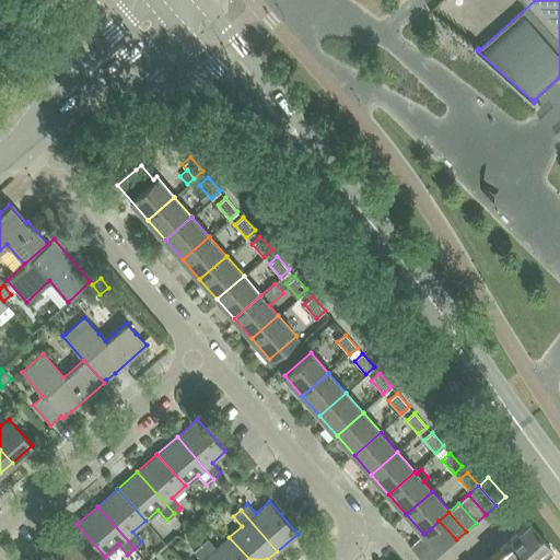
[(439,521),(430,529),(446,548),(456,539),(439,521)]
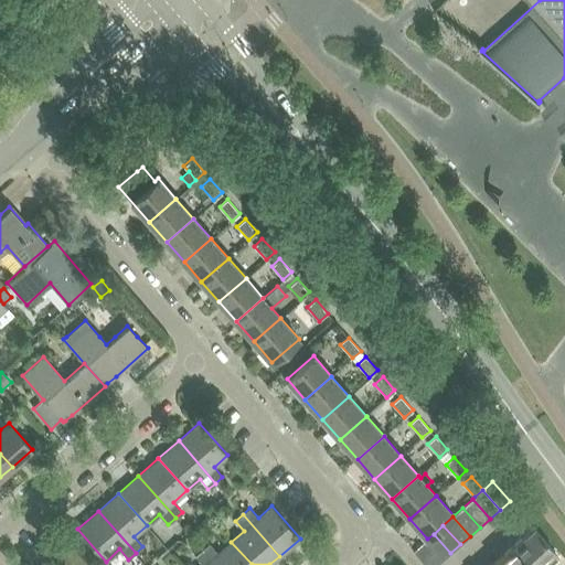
[(534,526),(512,545),(530,564),(537,564),(554,551),(534,526)]
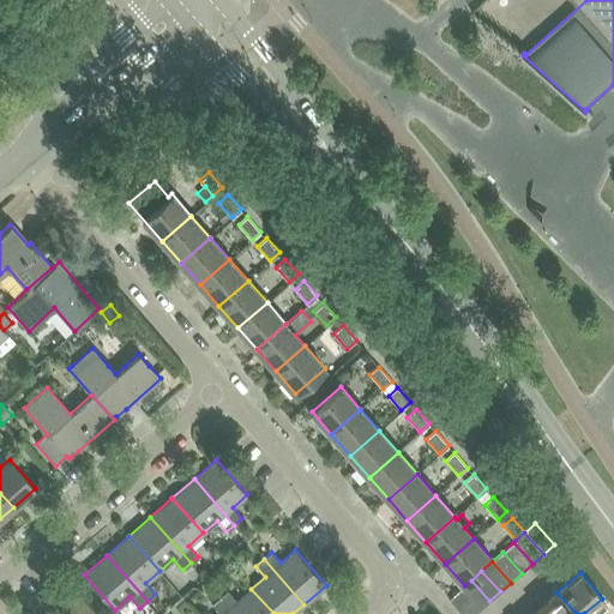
[(471,581),(464,585),(461,589),(479,611),(489,601),(471,581)]
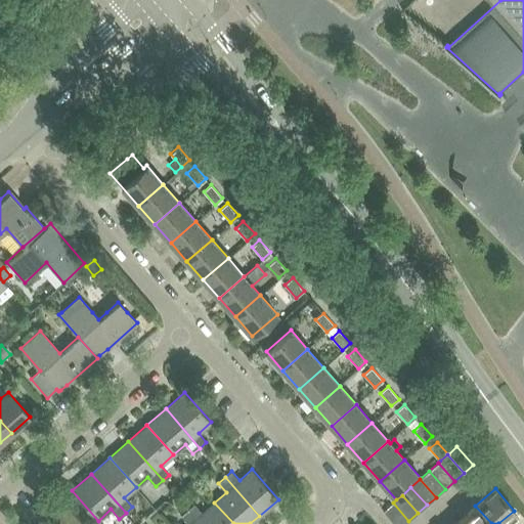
[(194,504),(188,510),(201,523),(233,523),(214,503),(203,513),(194,504)]
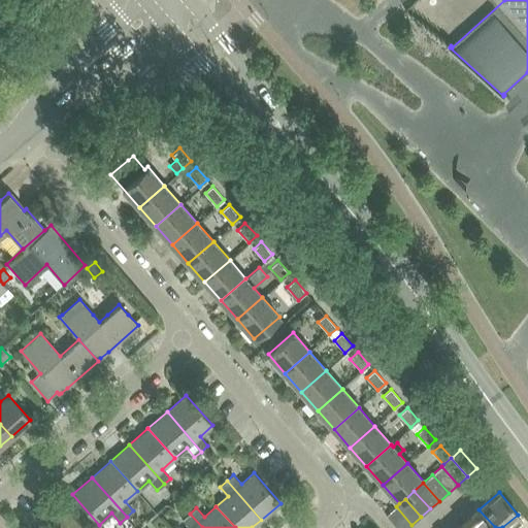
[(407,527),(411,525),(396,506),(387,515),(397,527),(407,527)]
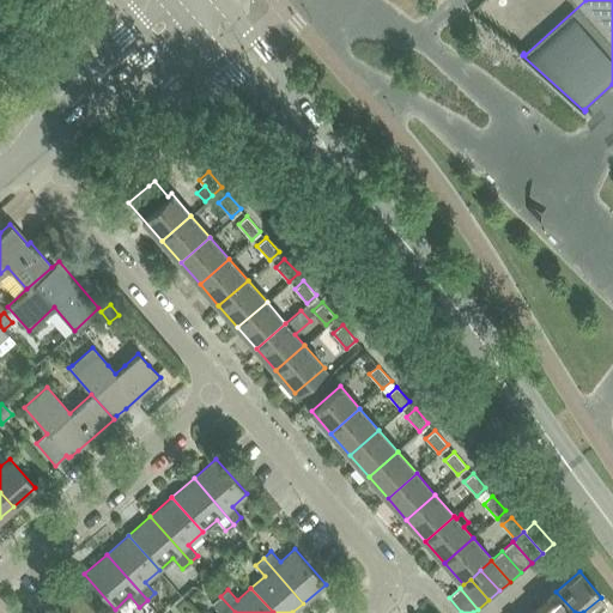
[(575,612),(556,592),(534,612),(575,612)]
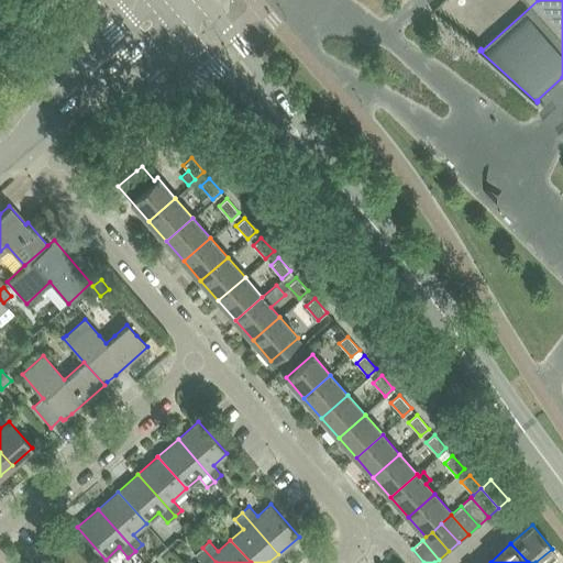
[(202,562),(216,562),(202,548),(195,553),(202,562)]
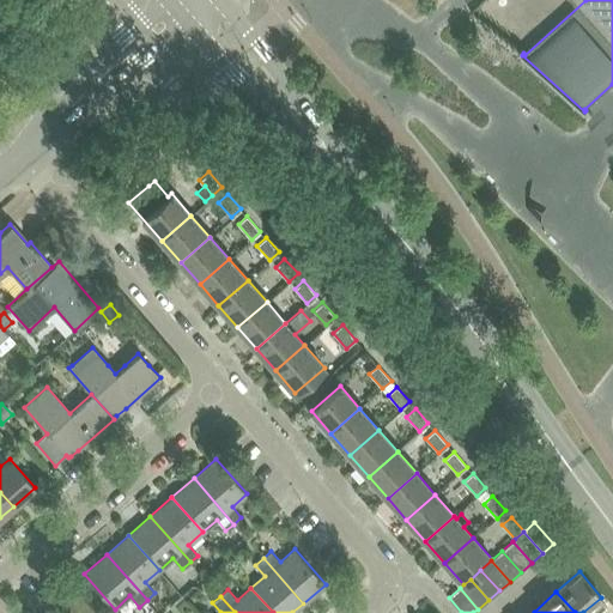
All buildings are outlined.
